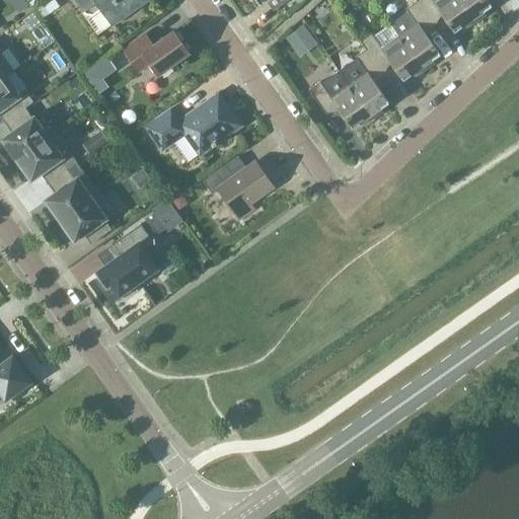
[(74,0),(85,14),(92,15),(99,10),(110,25),(146,0),(74,0)]
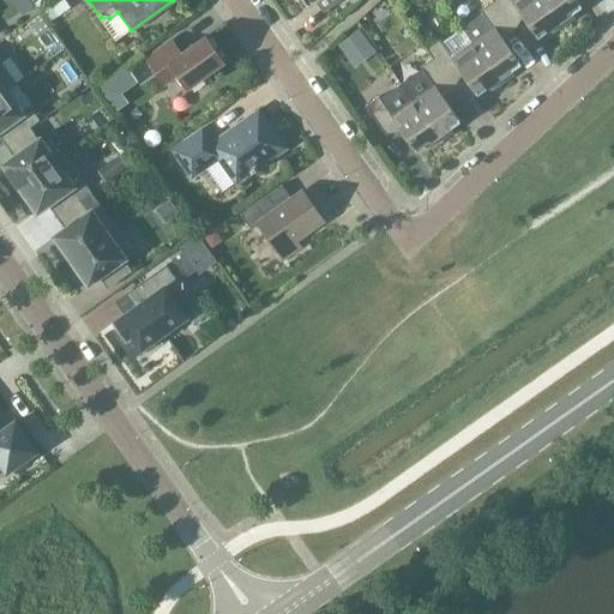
[(561,25),(543,0),(512,0),(511,0),(492,0),(493,1),(507,20),(518,12),(537,38),(546,31),(548,35),(561,25)]
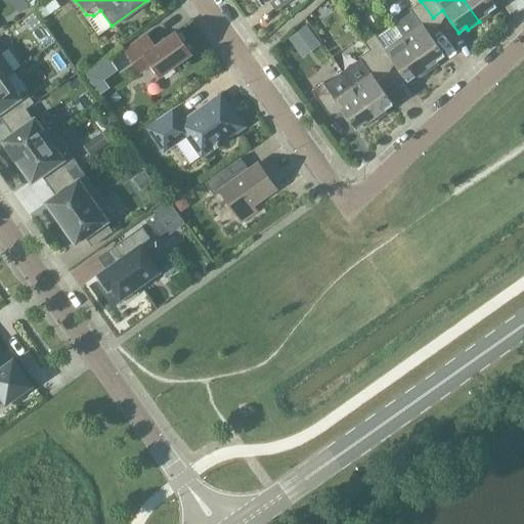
[(464,0),(479,22),(490,14),(488,11),(495,6),(491,0),(464,0)]
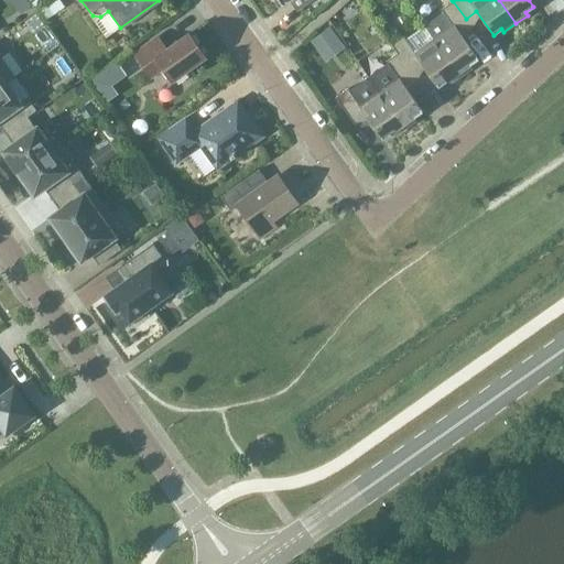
[(472,28),(466,19),(453,1),(441,10),(443,12),(423,26),(433,40),(434,39),(459,76),(472,67),(469,65),(478,60),(461,35),(472,28)]
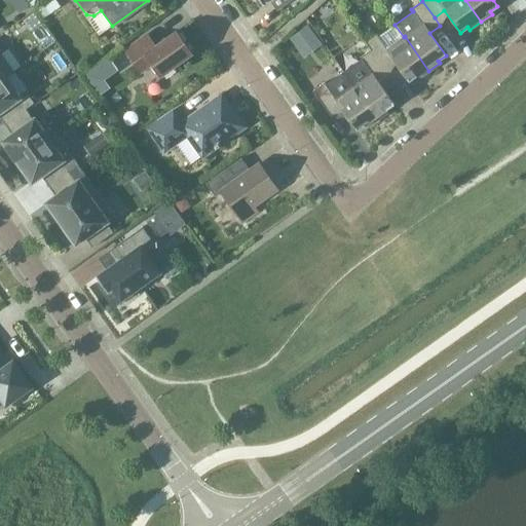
[(146,35),(124,49),(140,72),(151,64),(159,76),(191,53),(176,32),(154,46),(146,35)]
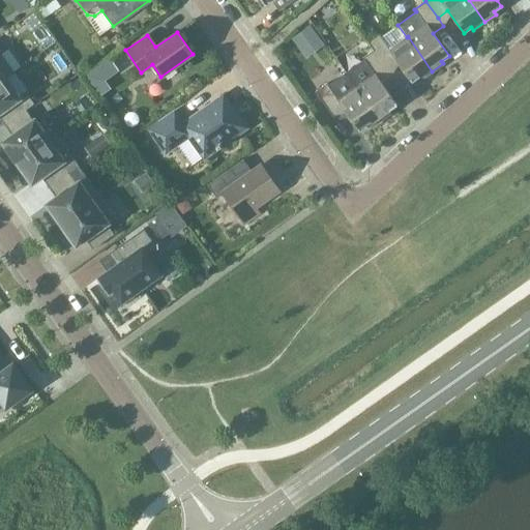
[(408,36),(407,37),(389,50),(379,34),(367,42),(373,51),(385,66),(395,59),(411,82),(419,77),(421,79),(432,71),(408,36)]
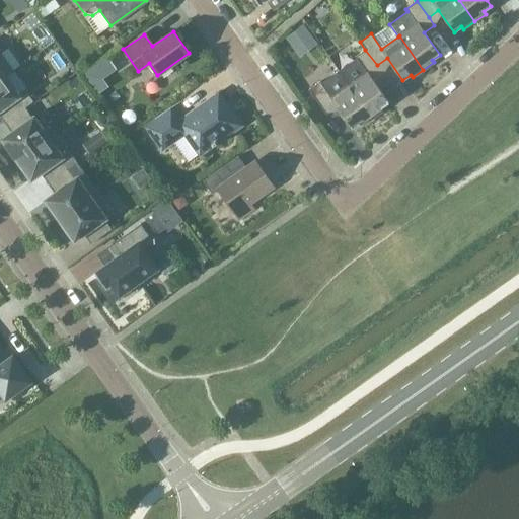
[(383,73),(377,65),(365,50),(355,57),(357,60),(340,72),(372,119),(383,110),(381,108),(388,102),(373,80),(383,73)]
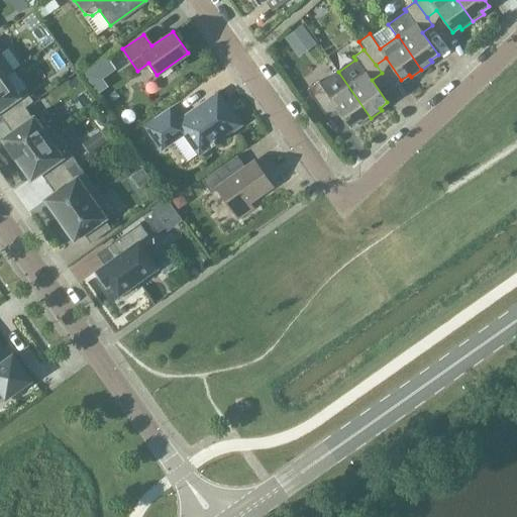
[(0,79),(12,71),(0,54),(0,79)]
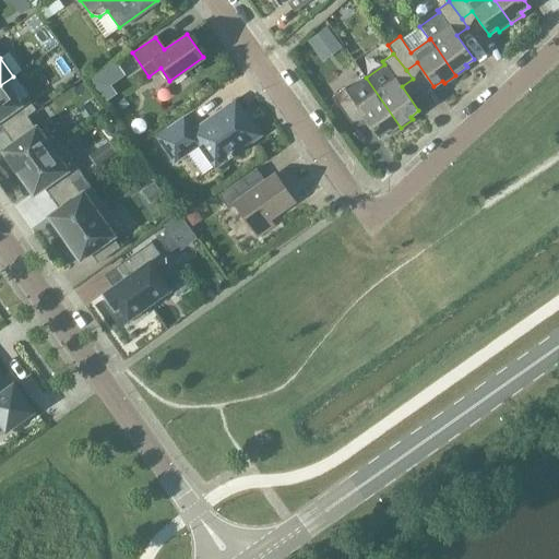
[(13,76),(0,85),(0,126),(4,132),(26,116),(36,110),(26,97),(18,103),(4,84),(13,78),(13,76)]
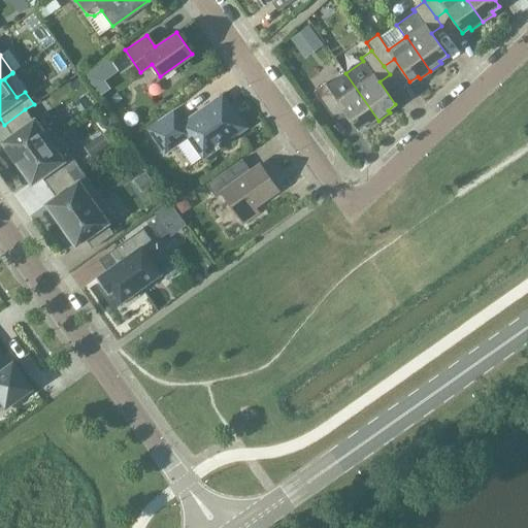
[(367,128),(378,121),(345,73),(327,86),(325,83),(314,91),(331,116),(341,108),(358,131),(365,125),(367,128)]
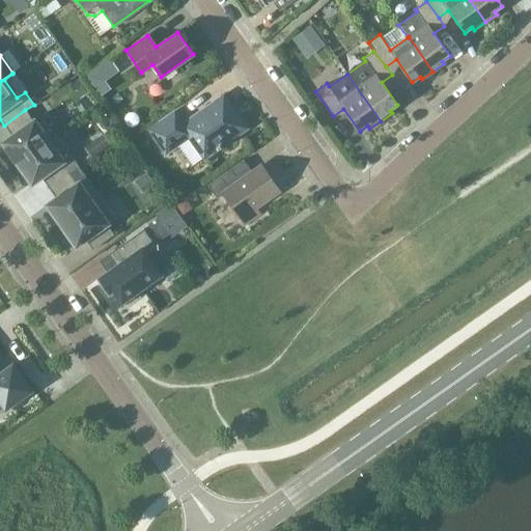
[(174,113),(150,130),(166,151),(189,136),(203,157),(216,148),(217,150),(221,147),(220,145),(241,131),(242,123),(223,96),(183,126),(174,113)]
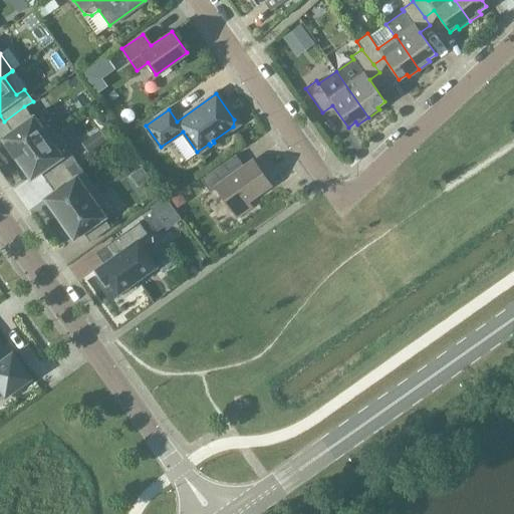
[(24,106),(4,121),(11,133),(3,139),(7,144),(6,145),(14,157),(15,155),(17,158),(46,137),(54,131),(57,129),(43,109),(32,117),(24,106)]
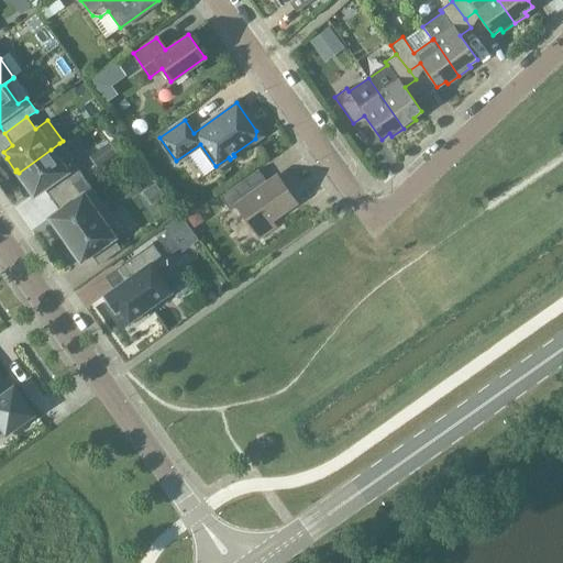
[(20,175),(19,176),(28,188),(29,187),(34,194),(43,187),(51,199),(74,183),(83,176),(59,143),(51,150),(19,173),(20,175)]
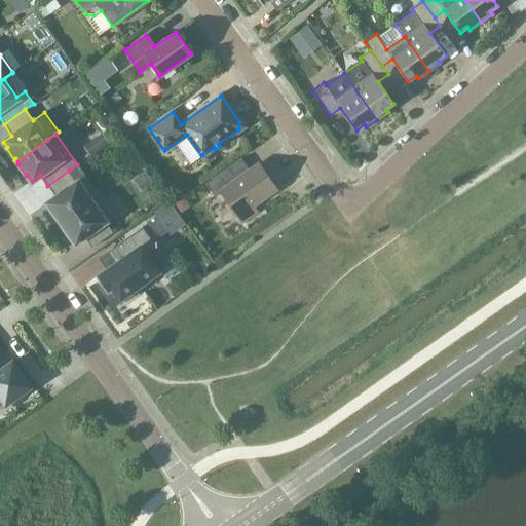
[(240,158),(205,184),(215,196),(221,192),(241,223),(257,212),(253,205),(276,189),(259,163),(250,171),(240,158)]
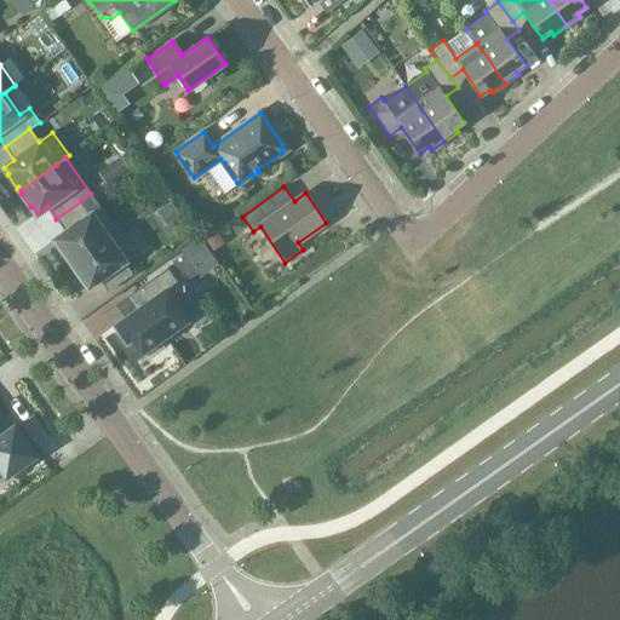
[(81,201),(56,219),(65,233),(56,239),(61,246),(58,247),(68,262),(70,259),(72,263),(118,230),(91,194),(81,201)]
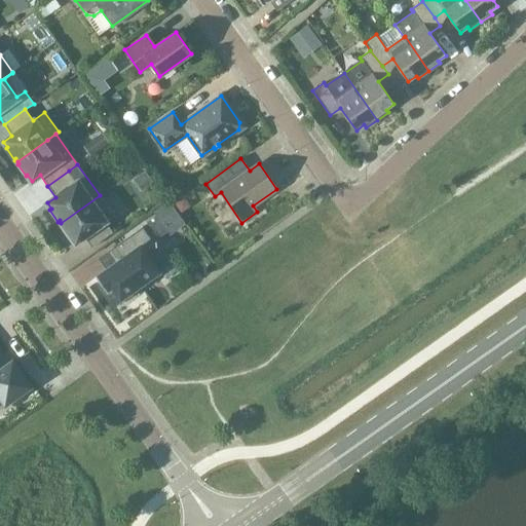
[(100,195),(61,223),(63,225),(61,226),(69,237),(71,236),(75,242),(83,236),(91,248),(113,232),(105,221),(114,215),(100,195)]
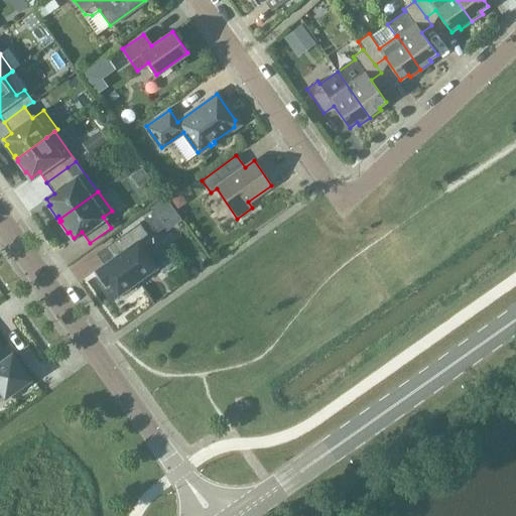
[(116,255),(96,269),(106,283),(109,281),(118,294),(121,291),(123,294),(134,287),(132,284),(156,267),(143,249),(153,242),(139,223),(108,245),(116,255)]
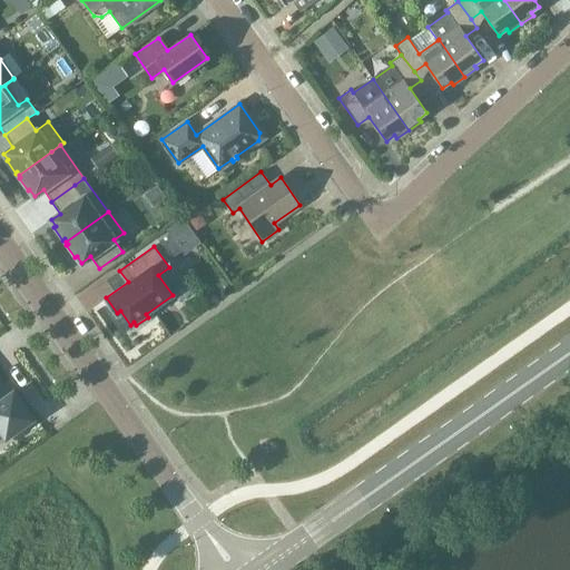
[(0,387),(0,428),(1,428),(7,435),(30,419),(13,394),(8,399),(0,387)]
